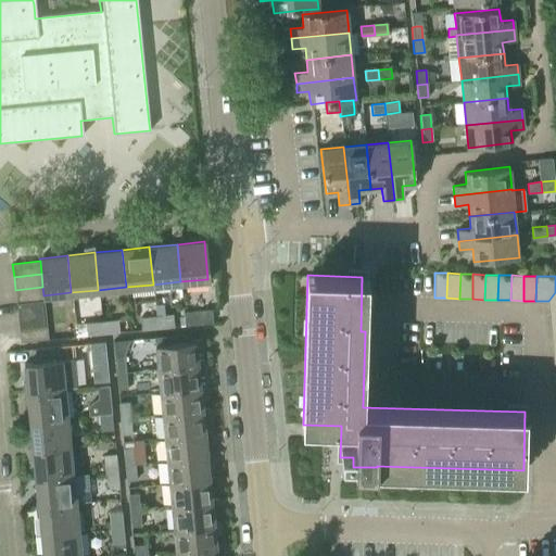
[(45,300),(43,295),(42,287),(15,290),(16,303),(45,300)]
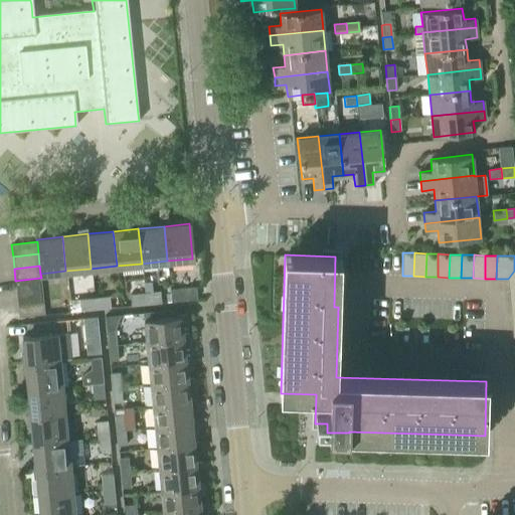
[(16,293),(42,290),(41,278),(15,281),(16,293)]
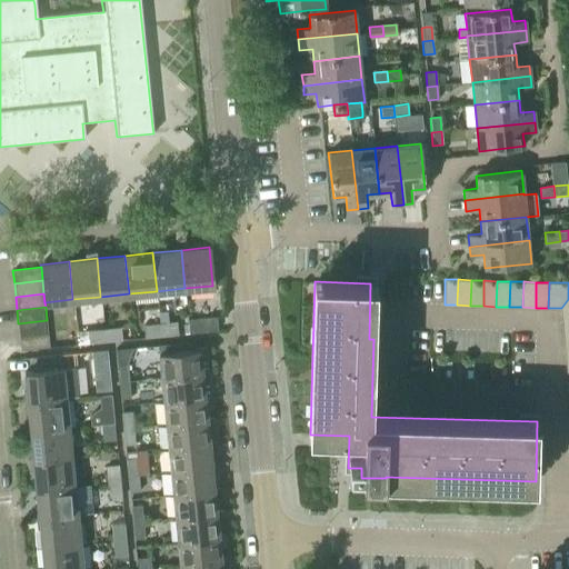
[(168,311),(159,312),(160,323),(169,322),(168,311)]
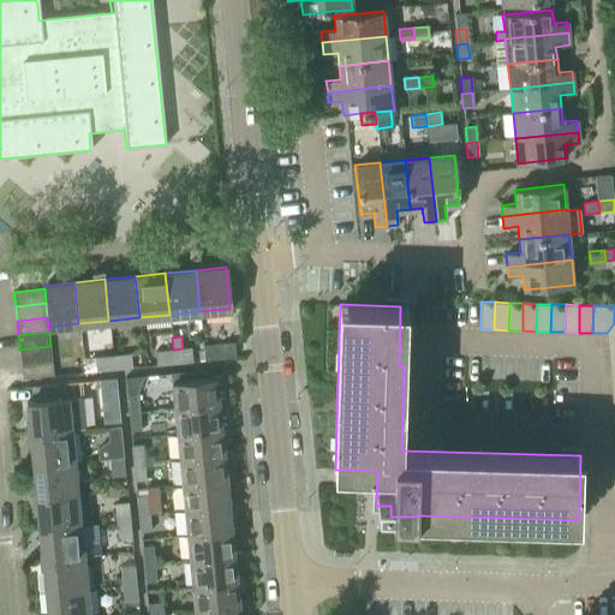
[(234,341),(203,345),(206,360),(236,357),(234,341)]
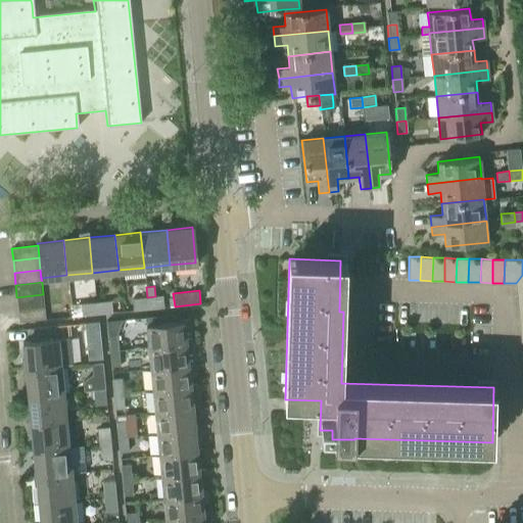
[(17,310),(44,307),(43,294),(16,297),(17,310)]
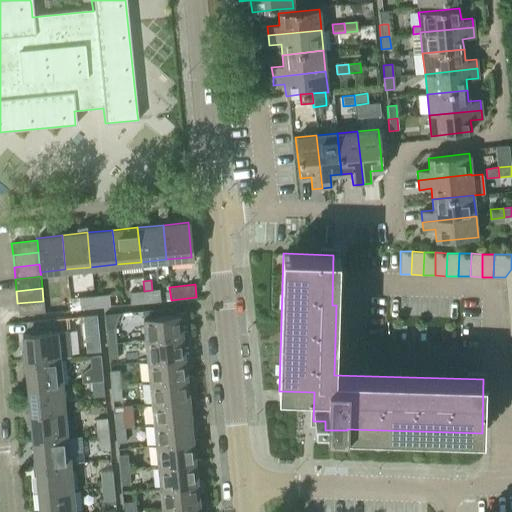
[(144,291),(145,303),(160,301),(159,290),(152,290),(144,291)]
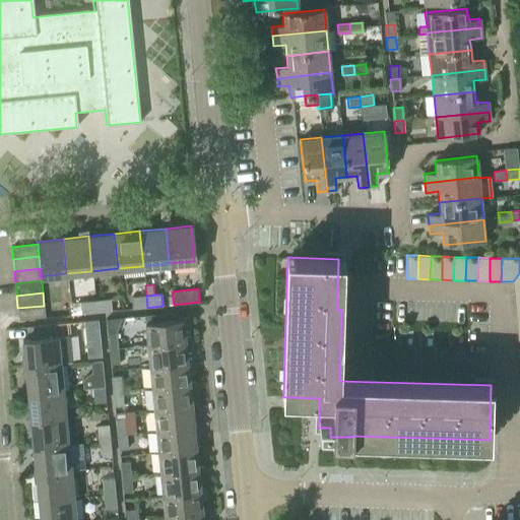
[(132,309),(147,308),(146,296),(131,298),(132,309)]
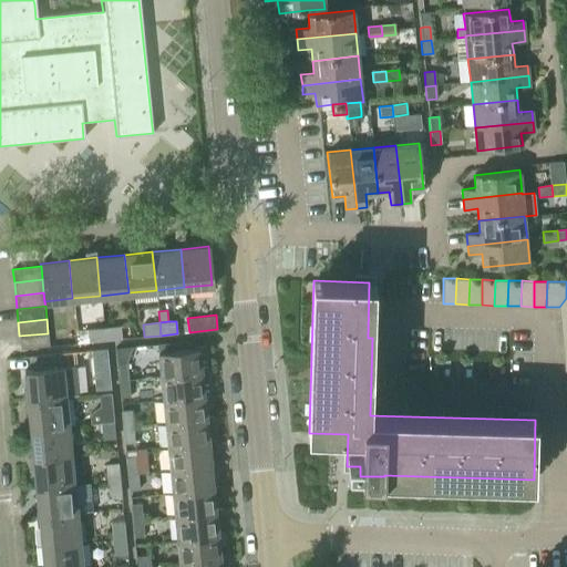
[(103,328),(105,341),(123,339),(122,326),(103,328)]
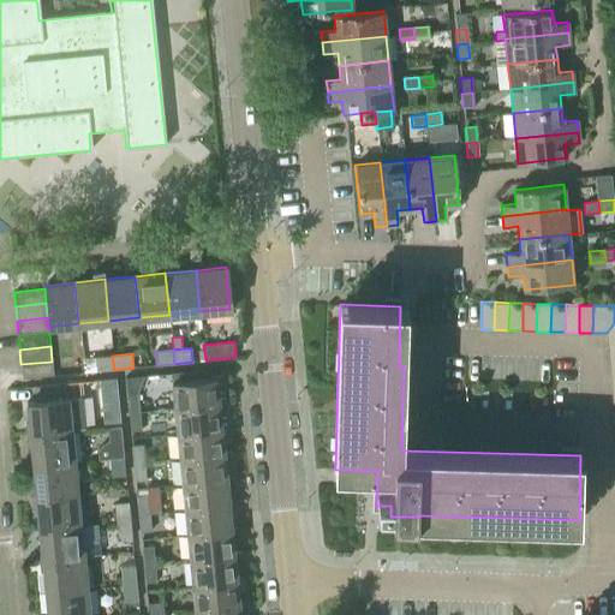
[(84,372),(114,370),(112,356),(83,358),(84,372)]
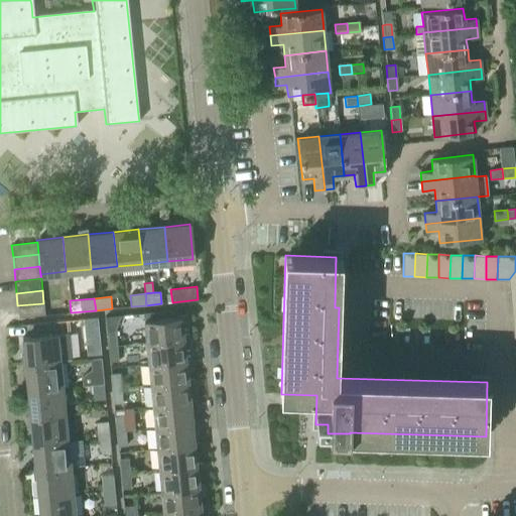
[(43,303),(17,305),(19,317),(44,315),(43,303)]
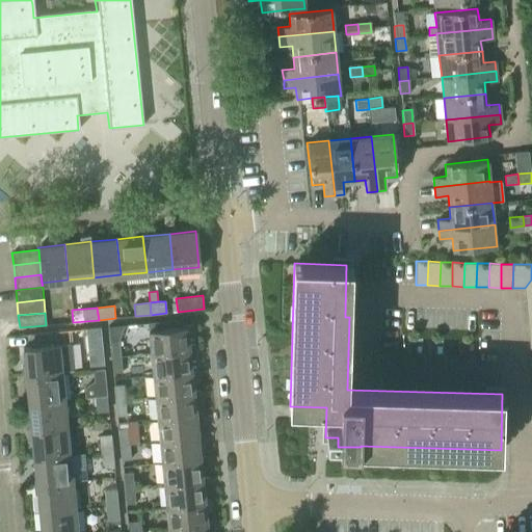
[(185,319),(148,322),(149,330),(151,353),(188,349),(188,347),(194,346),(192,324),(186,325),(185,319)]
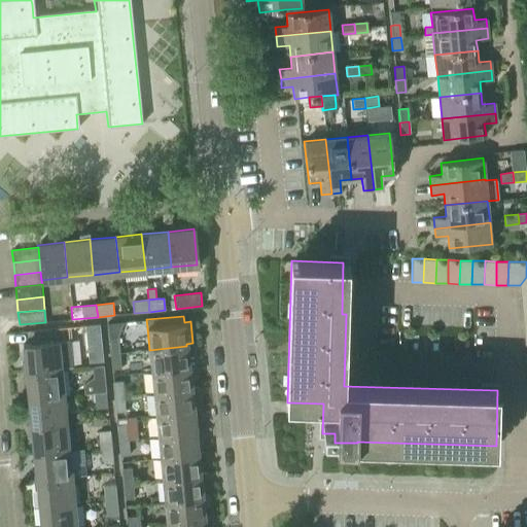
[(71,341),(59,342),(58,342),(57,328),(30,331),(31,345),(22,346),(24,362),(21,363),(22,373),(61,369),(61,366),(73,365),(71,341)]
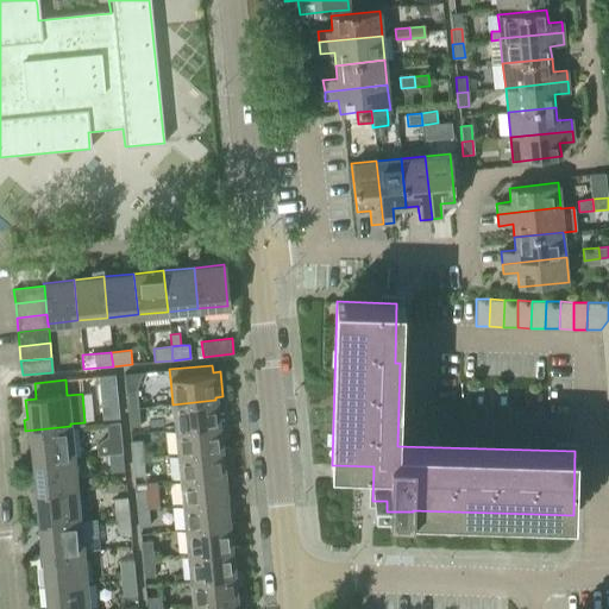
[(127,409),(138,408),(137,390),(126,391),(127,409)]
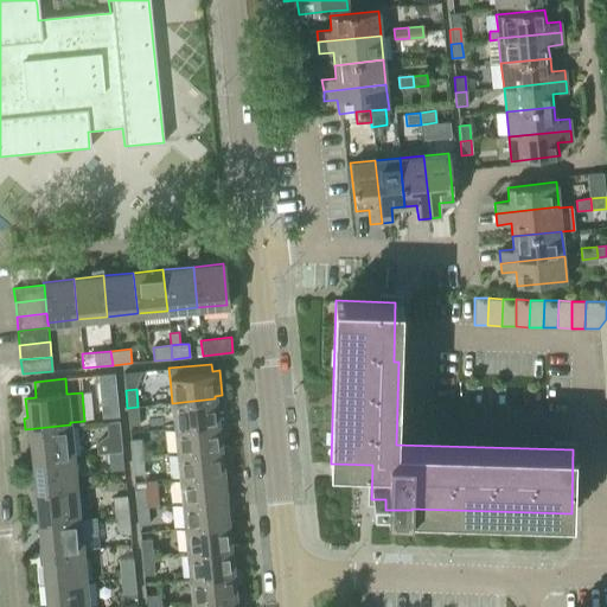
[(215,398),(172,403),(174,428),(218,423),(218,421),(224,420),(222,395),(215,396),(215,398)]
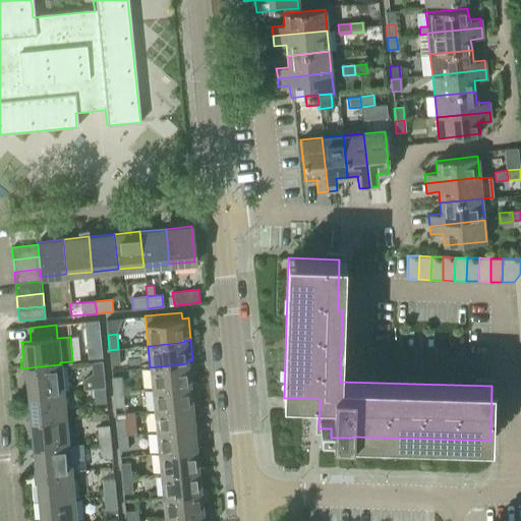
[(88,362),(92,362),(103,360),(102,348),(89,349),(87,352),(88,362)]
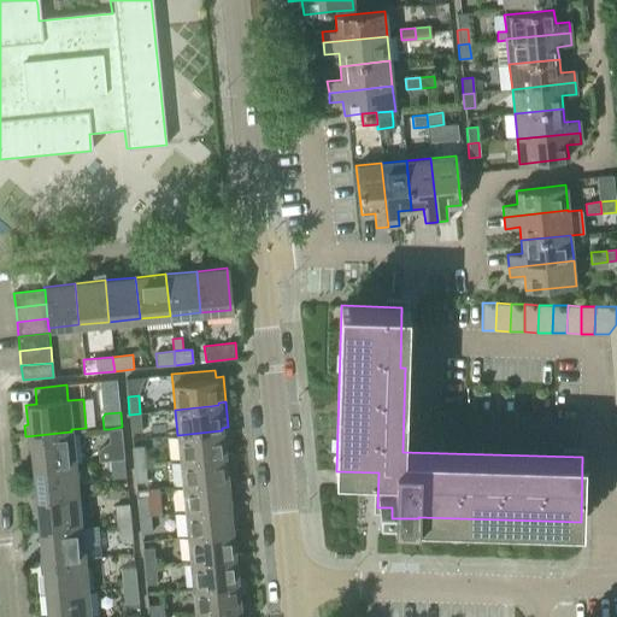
[(140,413),(129,415),(131,433),(142,432),(140,413)]
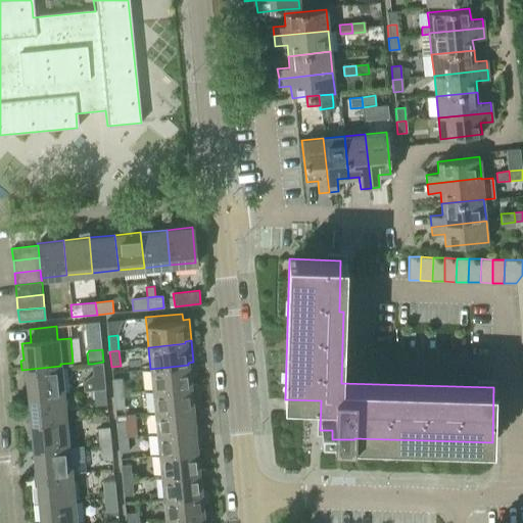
[(94,390),(105,389),(103,362),(92,364),(93,375),(83,382),(84,391),(94,390)]
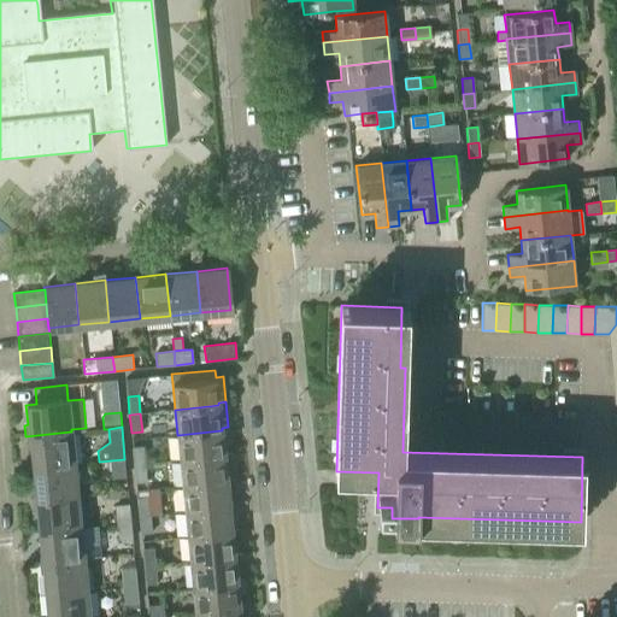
[(222,430),(177,435),(181,460),(224,456),(224,453),(223,440),(229,439),(228,427),(222,428),(222,430)]
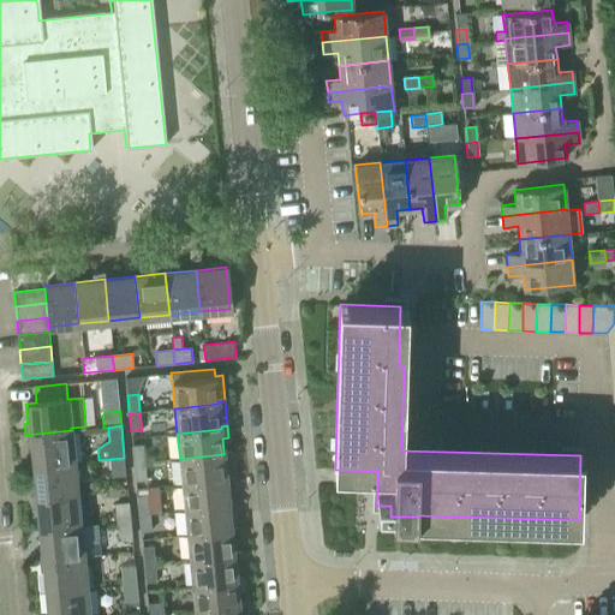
[(33,466),(75,463),(71,430),(25,435),(27,447),(30,446),(33,466)]
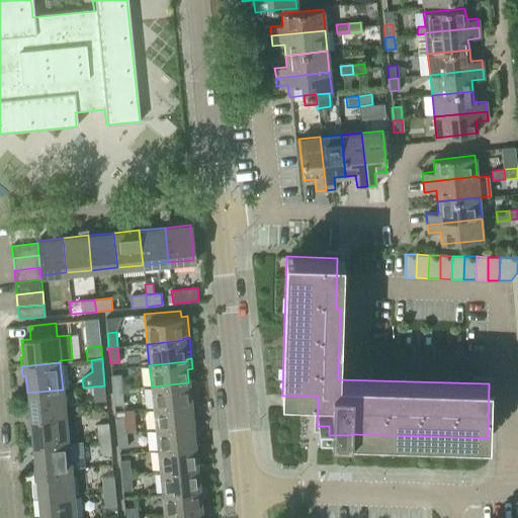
[(112,391),(121,390),(120,374),(111,375),(112,391)]
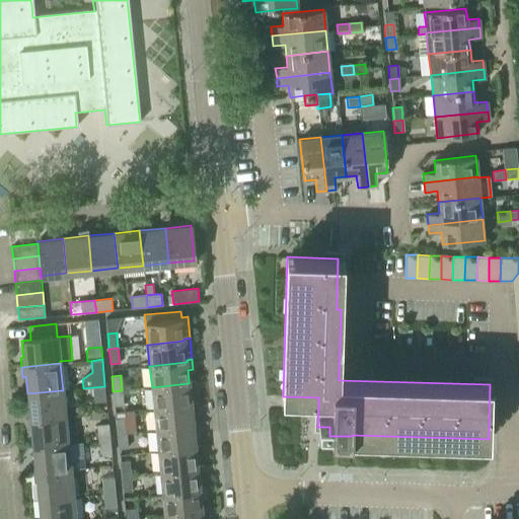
[(189,383),(152,387),(154,409),(191,404),(191,401),(190,391),(195,390),(194,380),(189,381),(189,383)]
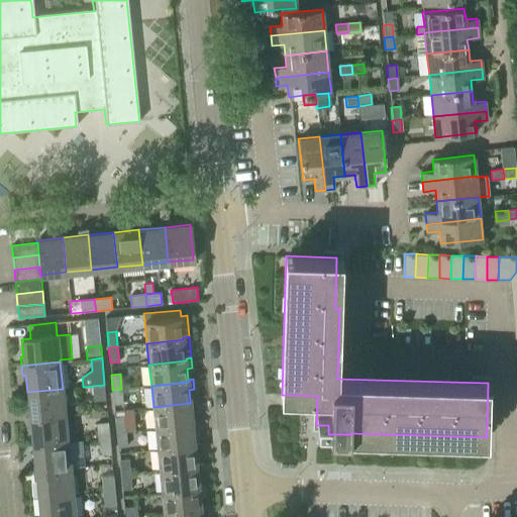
[(104,385),(93,386),(94,401),(106,400),(104,385)]
